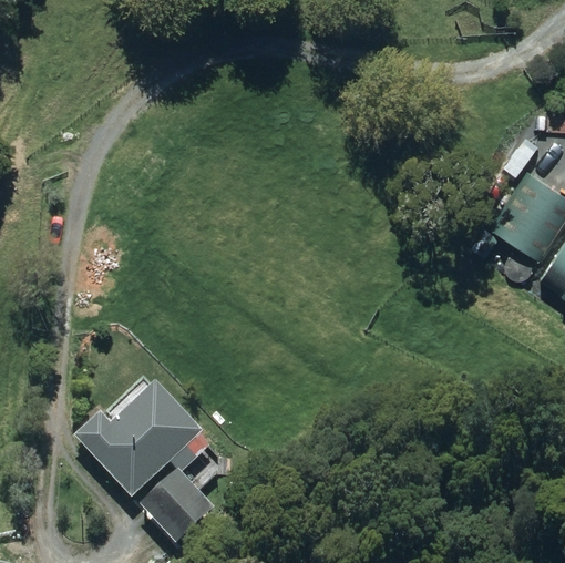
[(564,193),(533,171),(495,227),(540,256),(564,218),(564,193)]
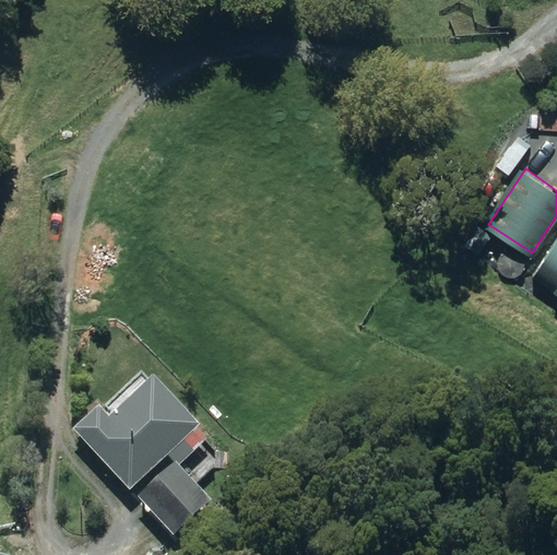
[(477,224),(465,241),(480,251),(492,234),(477,224)]
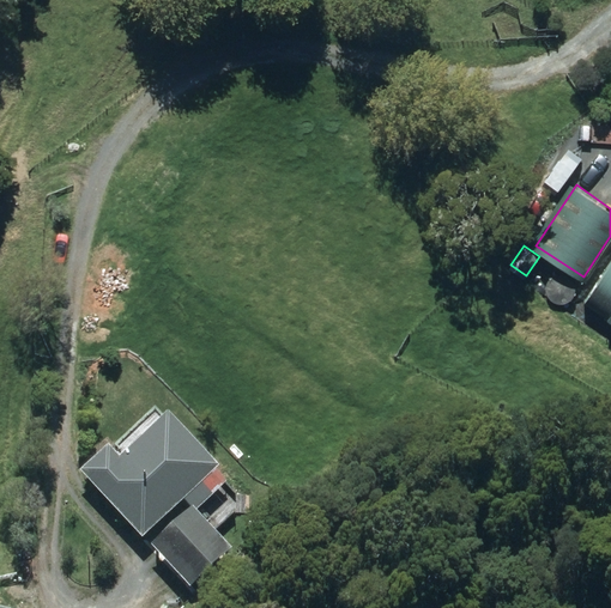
[(610,259),(585,297),(610,316),(610,259)]
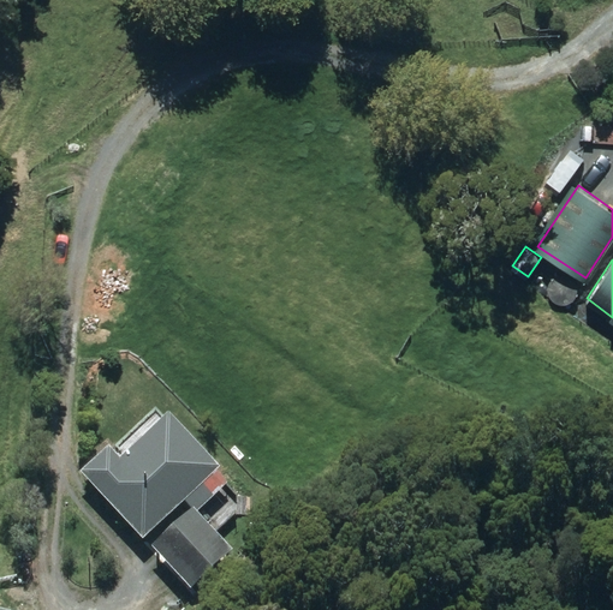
[(108,447),(81,472),(142,538),(186,498),(200,510),(228,484),(216,471),(220,468),(170,413),(119,459),(108,447)]
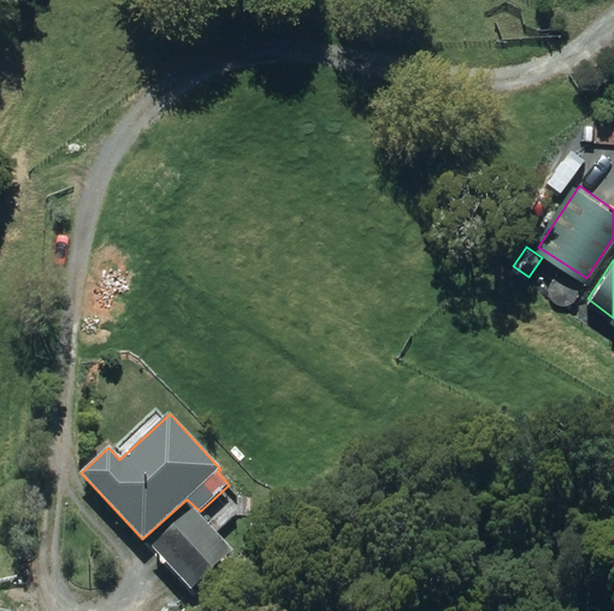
[(194,509),(153,547),(193,589),(234,551),(194,509)]
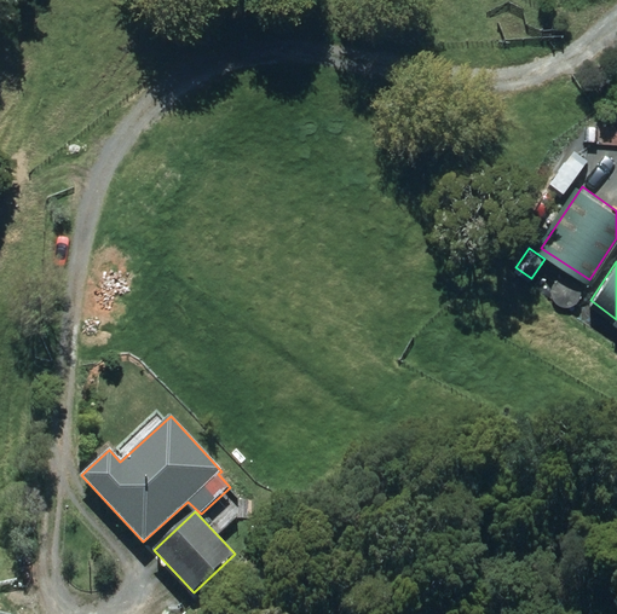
All buildings are outlined.
